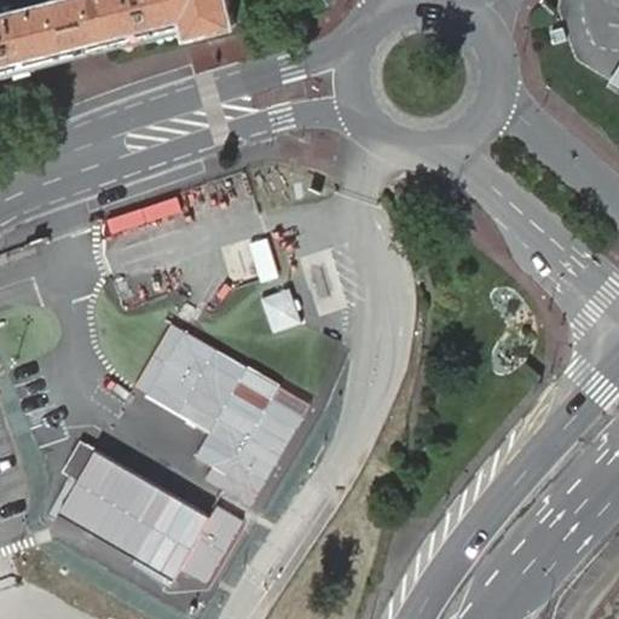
[(0,80),(44,69),(41,61),(128,39),(129,47),(192,32),(192,33),(236,22),(230,0),(59,0),(15,12),(12,5),(0,7),(0,80)]
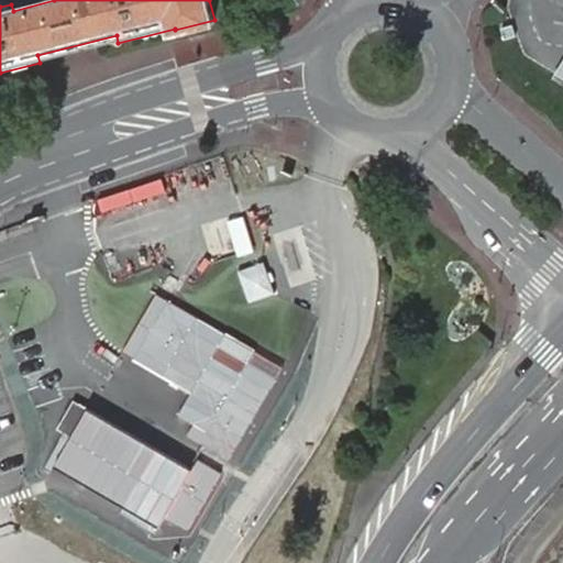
[(562,59),(553,78),(562,83),(562,59)]
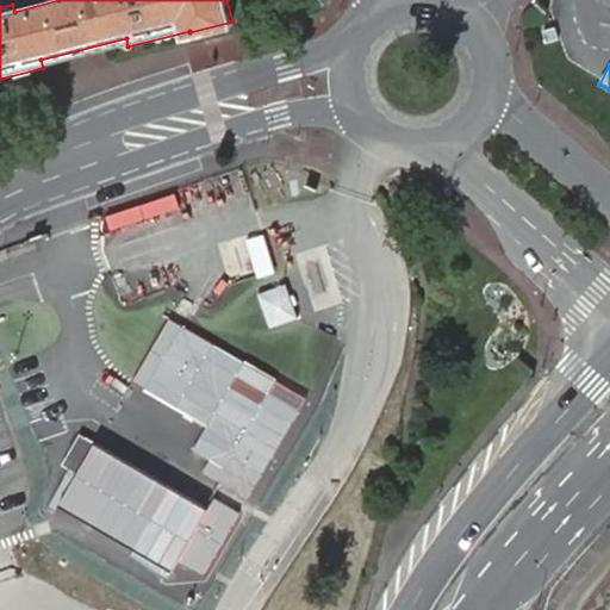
[(228,280),(269,269),(260,232),(218,243),(228,280)]
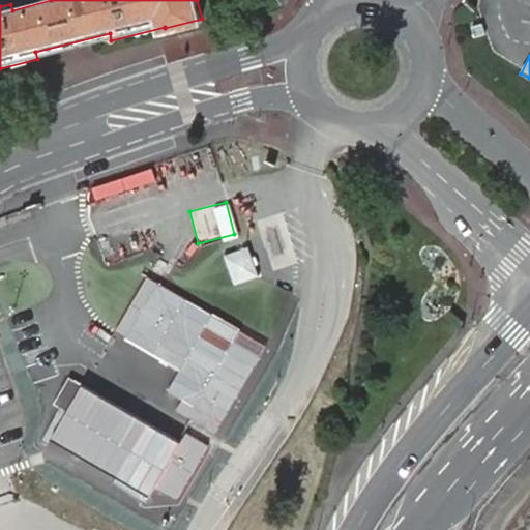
[(141,280),(113,336),(178,367),(166,393),(183,402),(177,414),(219,435),(265,339),(141,280)]
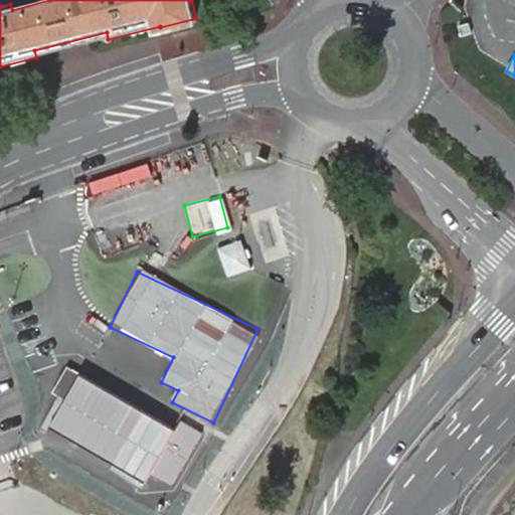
[(177,419),(174,425),(65,370),(37,427),(144,481),(148,472),(173,485),(201,431),(177,419)]
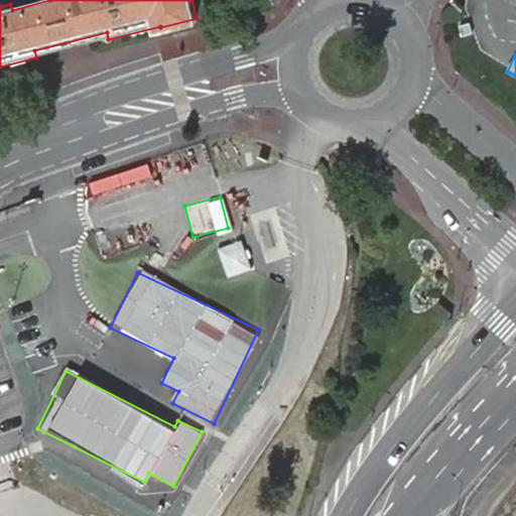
[(147,476),(142,486),(46,431),(30,459),(73,483),(82,468),(112,485),(113,484),(161,511),(173,490),(147,476)]
